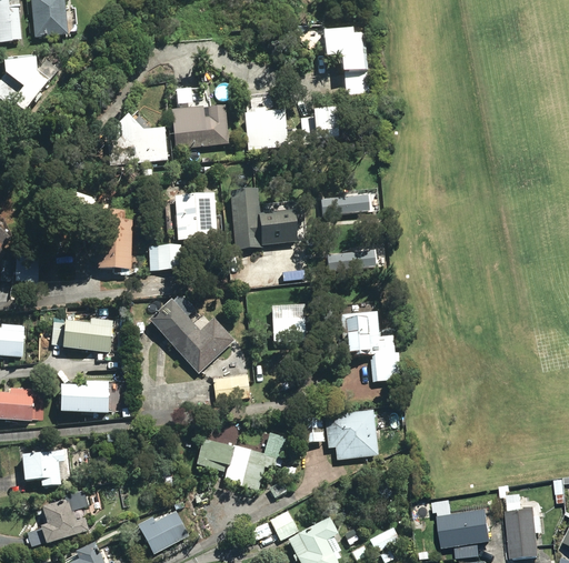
[(0,0),(0,42),(12,41),(12,40),(22,39),(19,4),(9,6),(9,0),(0,0)]
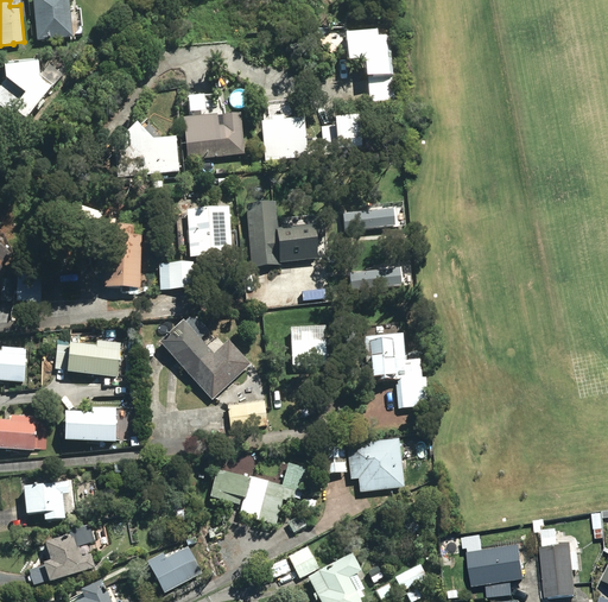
[(33,0),(38,39),(73,36),(69,0),(33,0)]
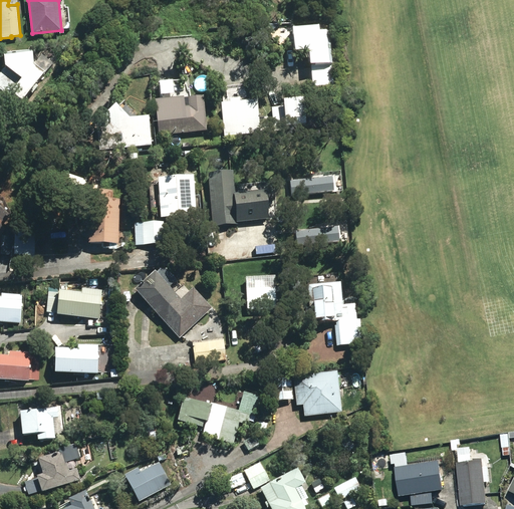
[(311,54),(313,83),(333,82),(329,32),(320,33),(319,27),(293,29),(295,55),(311,54)]
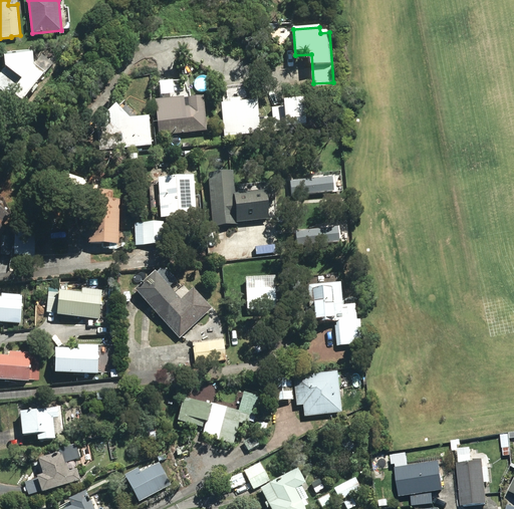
[(10,95),(22,104),(45,75),(34,66),(31,50),(3,53),(4,66),(0,71),(0,87),(9,95),(10,95)]
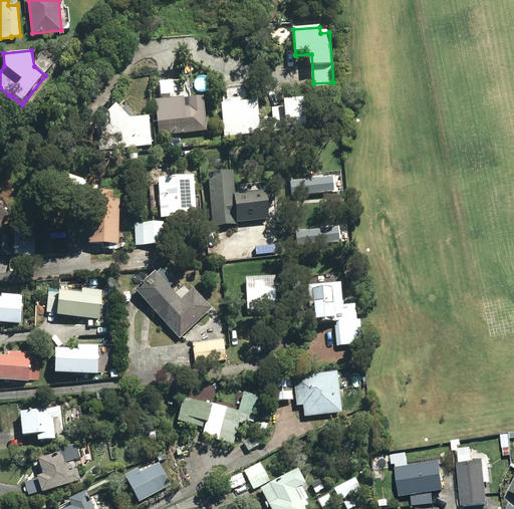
[(156,100),(159,135),(208,131),(205,95),(156,100)]
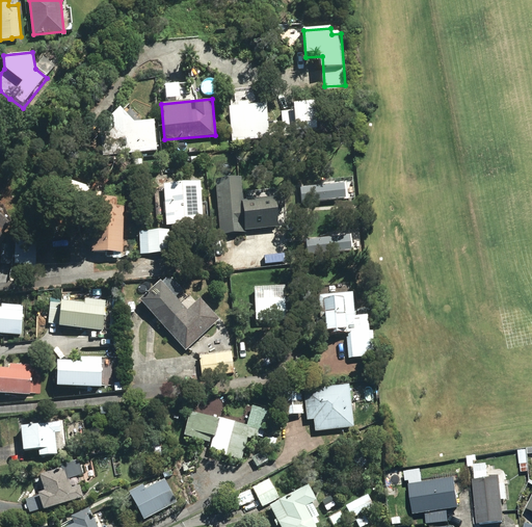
[(229,108),(232,140),(270,137),(267,104),(229,108)]
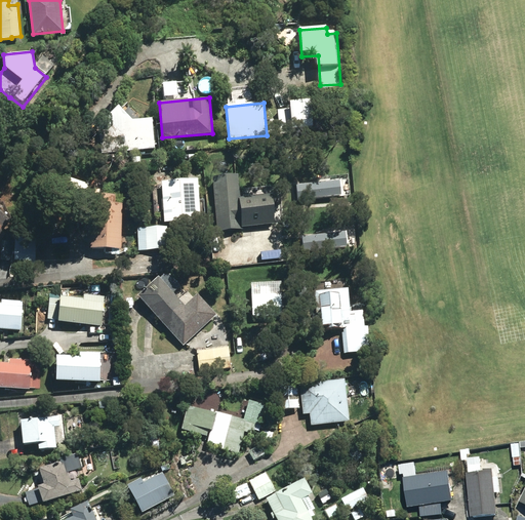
[(278,109),(280,131),(292,130),(292,125),(313,123),(312,104),(289,106),(290,108),(278,109)]
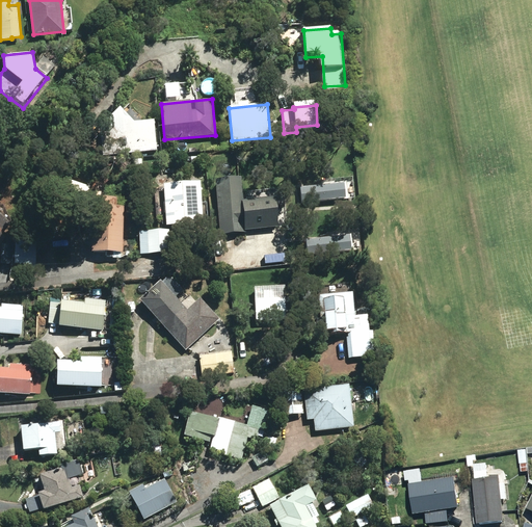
[(100,129),(103,153),(156,149),(154,121),(134,123),(121,109),(100,129)]
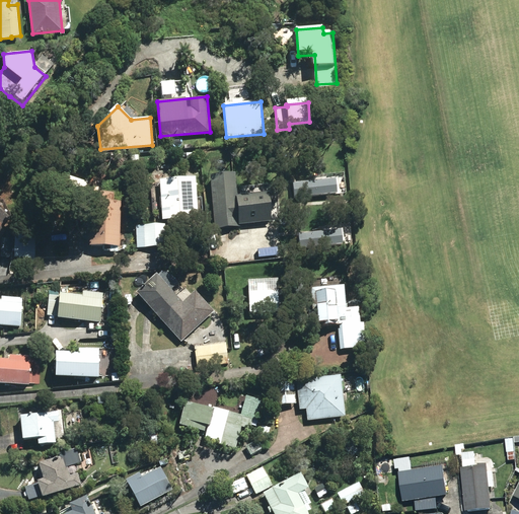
[(211,176),(216,230),(239,228),(239,224),(272,221),(269,194),(236,197),(234,173),(211,176)]
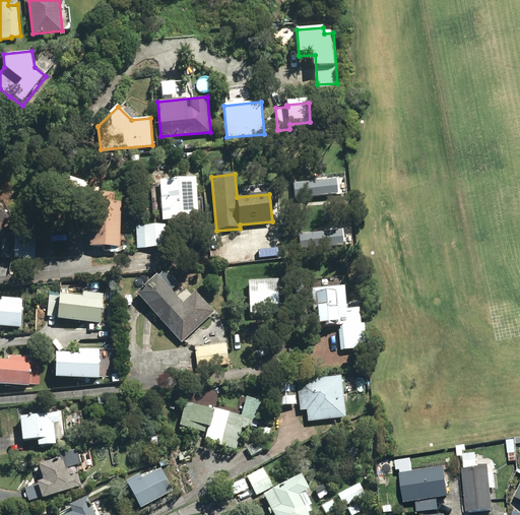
[(62,195),(82,201),(87,183),(67,177),(62,195)]
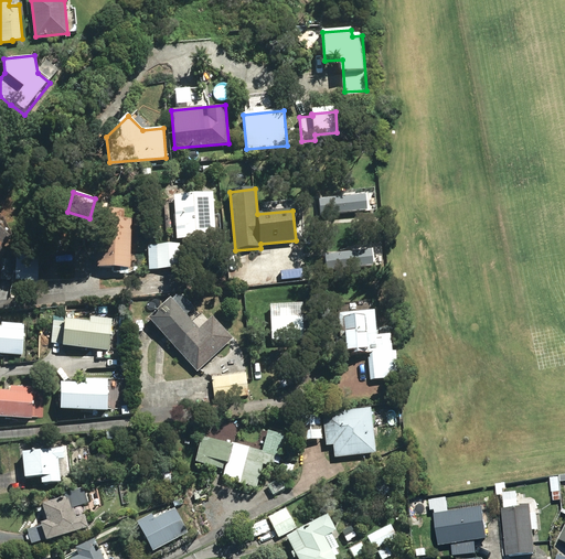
[(174,197),(177,239),(216,236),(213,195),(174,197)]
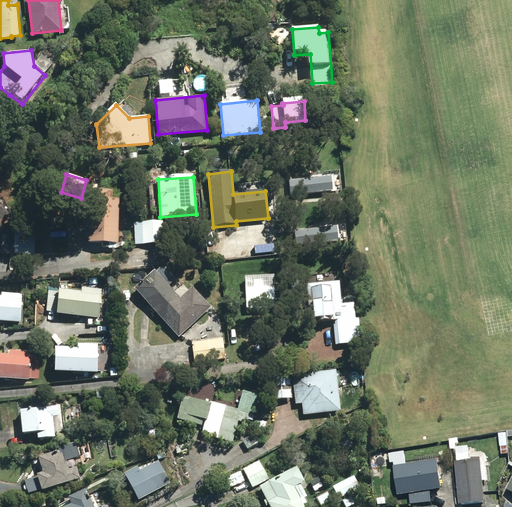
[(89,243),(118,243),(119,201),(112,200),(112,192),(90,192),(89,243)]
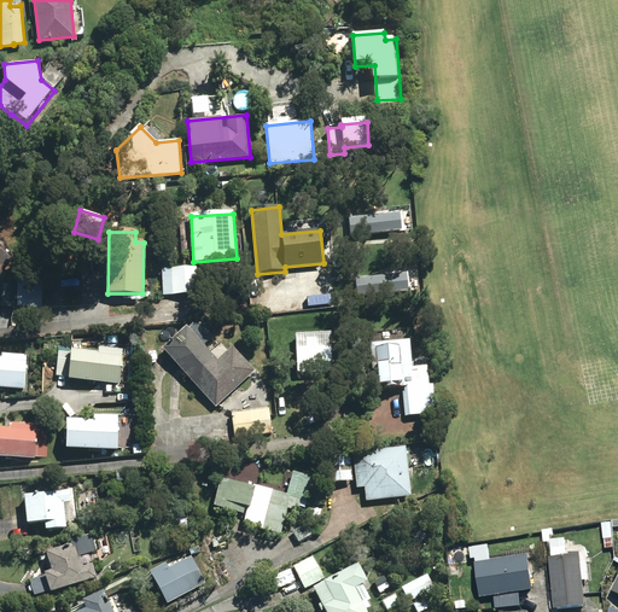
[(0,286),(0,284),(6,275),(3,273),(11,260),(0,252),(0,286)]
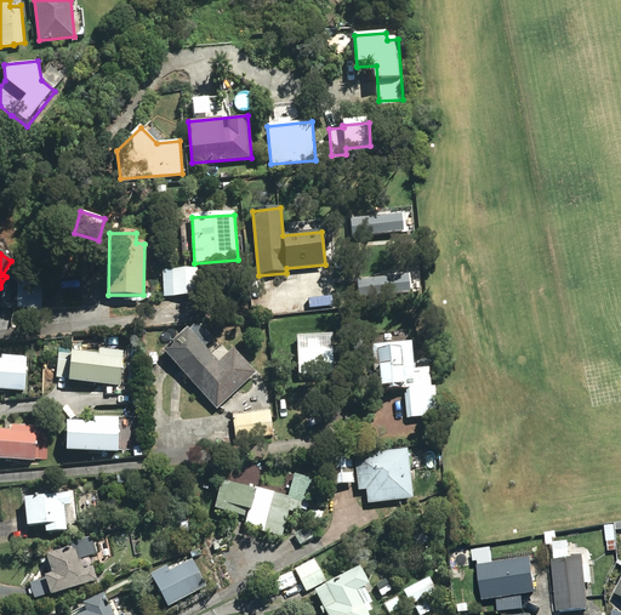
[(172,268),(172,294),(199,294),(198,267),(172,268)]
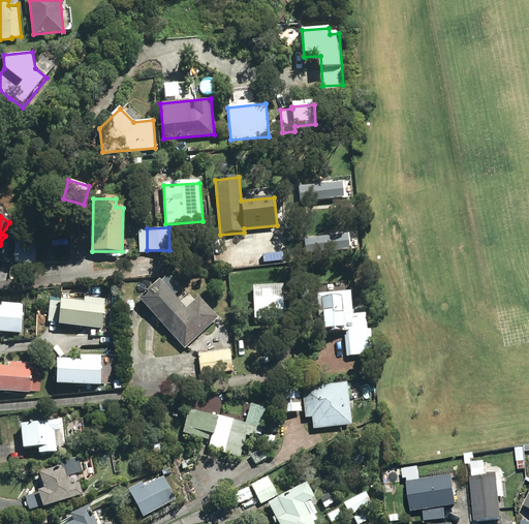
[(16,236),(14,265),(36,265),(35,237),(16,236)]
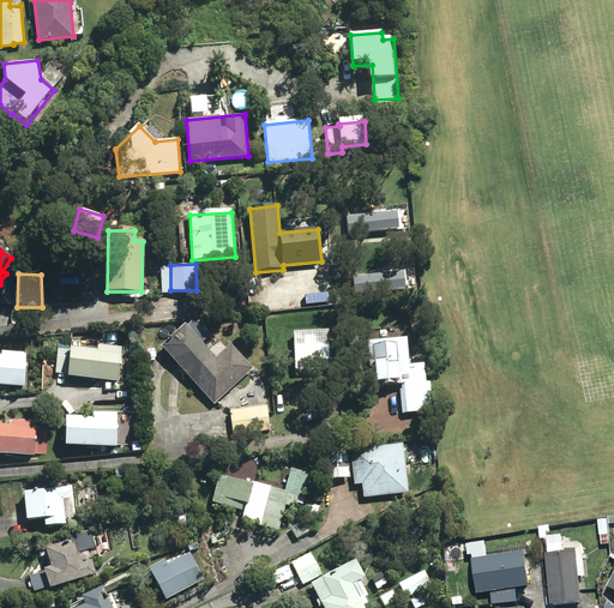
[(320,276),(321,290),(336,289),(335,275),(320,276)]
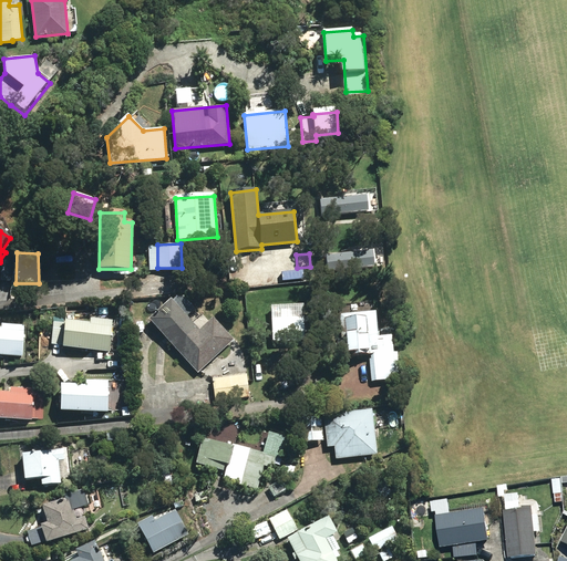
[(332,259),(334,267),(341,266),(339,257),(332,259)]
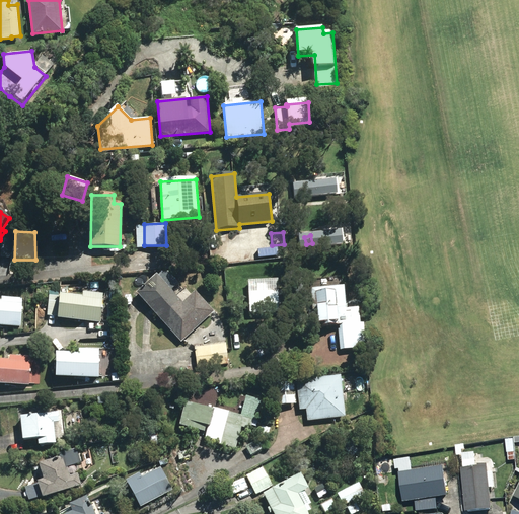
[(137,293),(181,341),(214,309),(195,290),(182,301),(170,288),(177,282),(165,269),(158,275),(157,275),(137,293)]
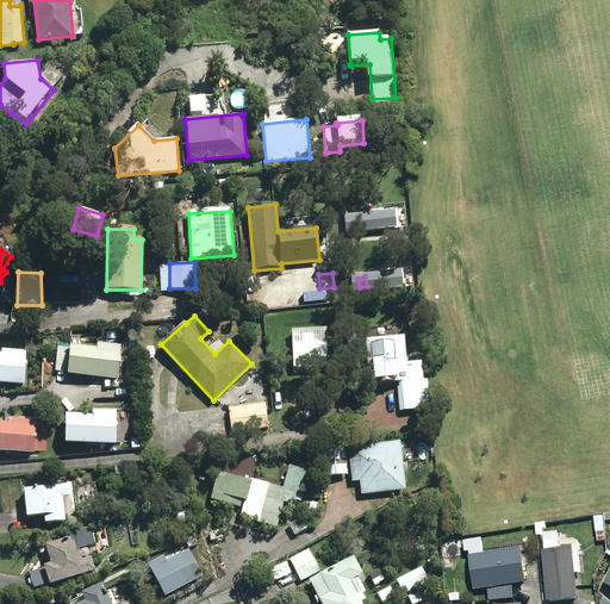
[(293,328),(293,367),(328,366),(327,328),(293,328)]
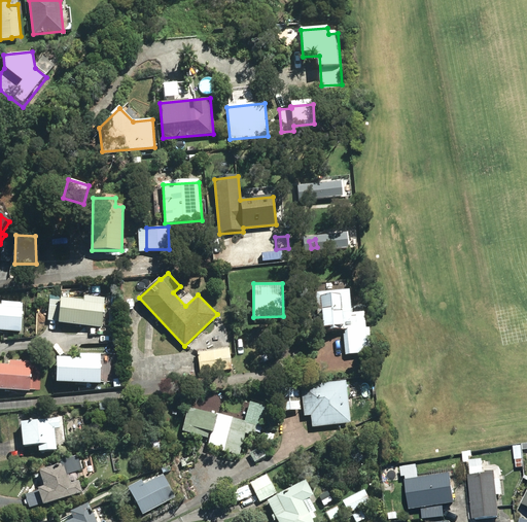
[(344,329),(346,354),(369,352),(364,311),(355,312),(355,316),(352,316),(350,289),(316,292),(319,332),(344,329)]
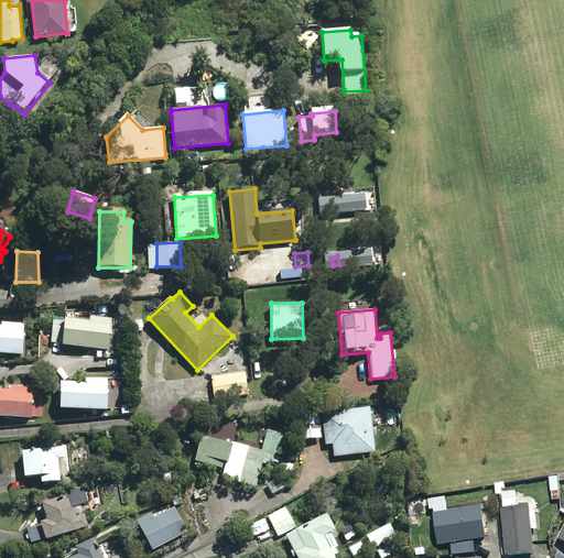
[(63,346),(110,349),(112,317),(89,316),(89,320),(53,318),(52,341),(63,342),(63,346)]
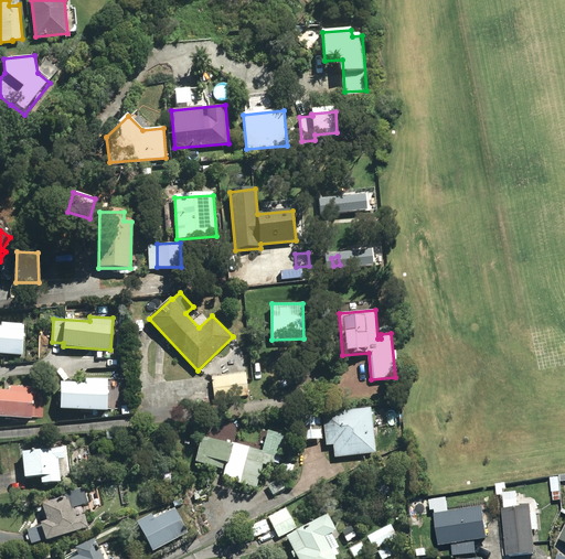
[(0,353),(23,354),(24,322),(1,322),(1,326),(0,326),(0,353)]
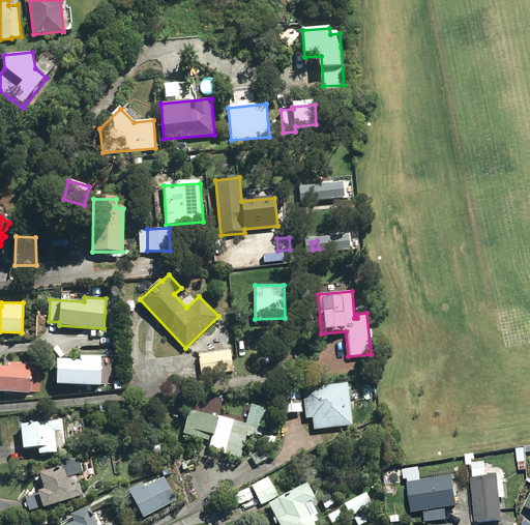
[(199,352),(201,372),(233,368),(231,348),(199,352)]
